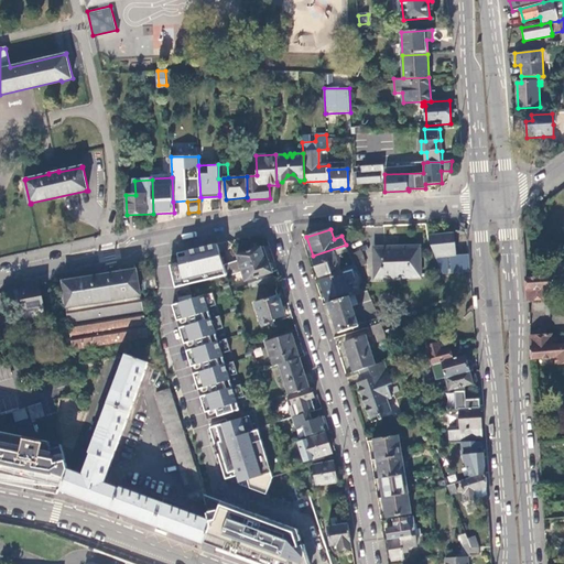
[(455,231),(430,232),(431,239),(437,258),(456,256),(455,231)]
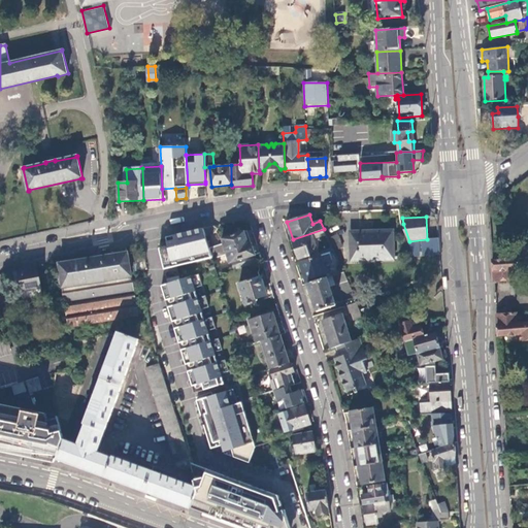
[(166,269),(213,258),(203,228),(166,236),(168,245),(159,248),(166,269)]
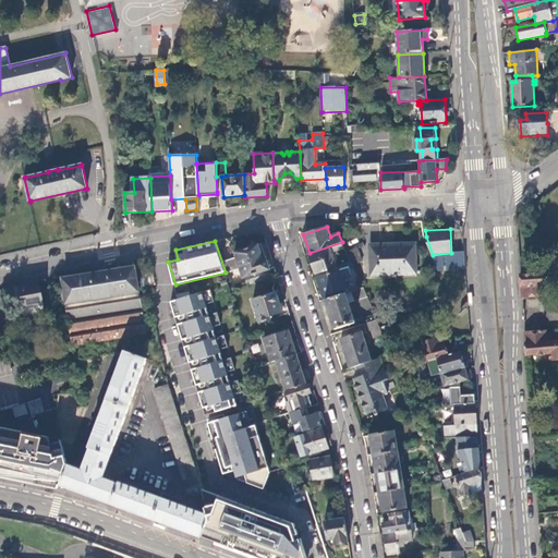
[(342,242),(310,253),(316,274),(327,269),(325,263),(328,262),(326,257),(329,256),(328,253),(346,247),(342,242)]
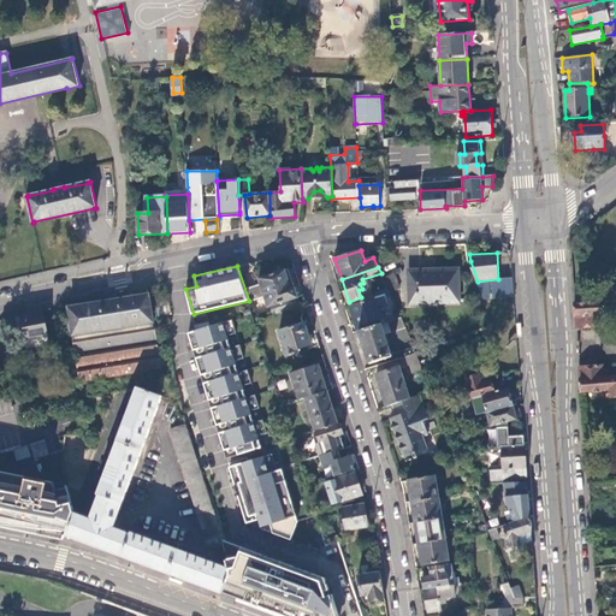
[(461,303),(460,268),(437,270),(437,274),(409,276),(410,301),(446,300),(446,303),(461,303)]
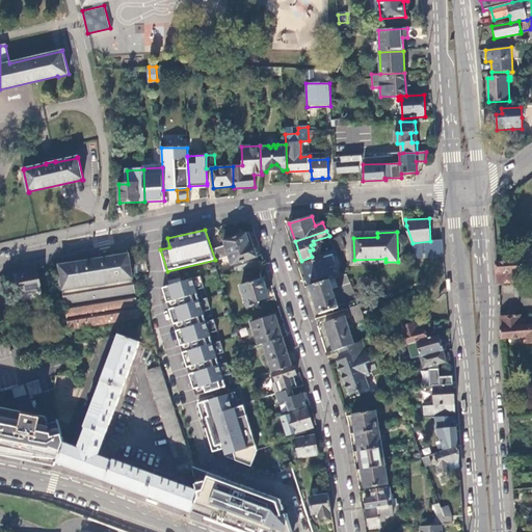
[(227,245),(211,249),(212,251),(215,260),(217,268),(232,264),(235,272),(261,264),(254,245),(251,246),(246,234),(224,240),(227,245)]
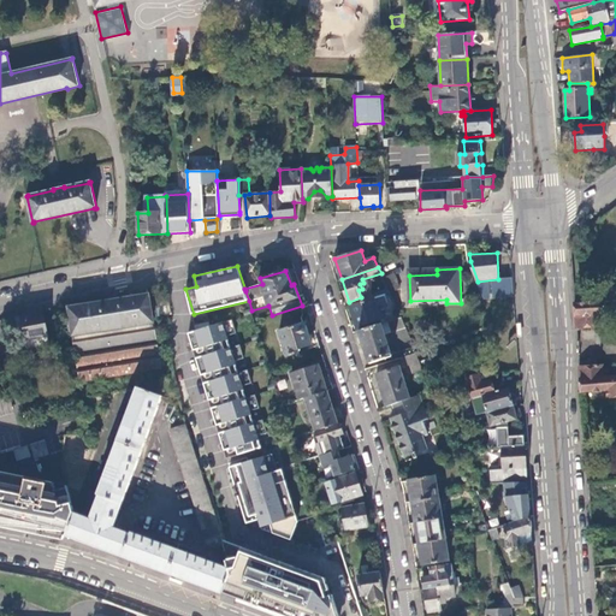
[(401,288),(394,273),(384,278),(390,292),(401,288)]
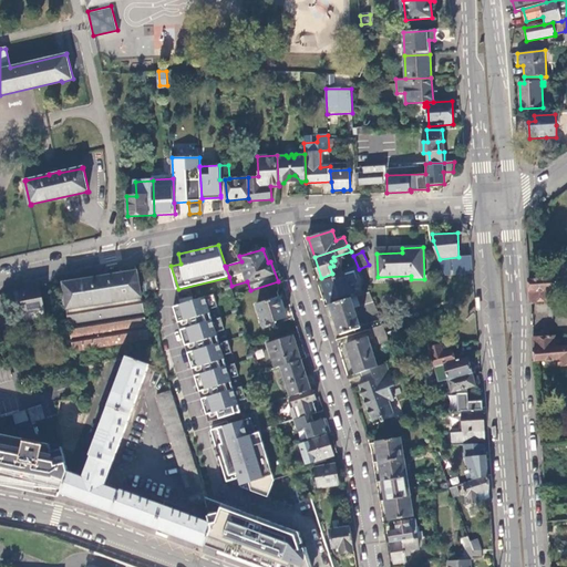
[(473,272),(472,256),(459,257),(440,259),(446,276),(473,272)]
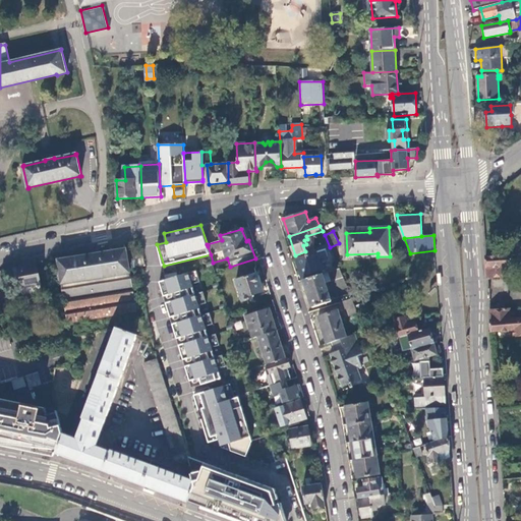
[(334,256),(330,247),(325,249),(329,257),(334,256)]
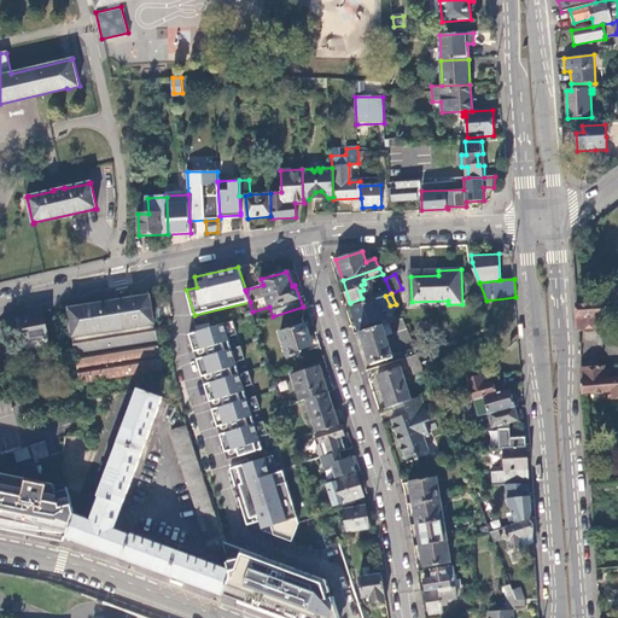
[(577,295),(577,305),(590,304),(590,293),(577,295)]
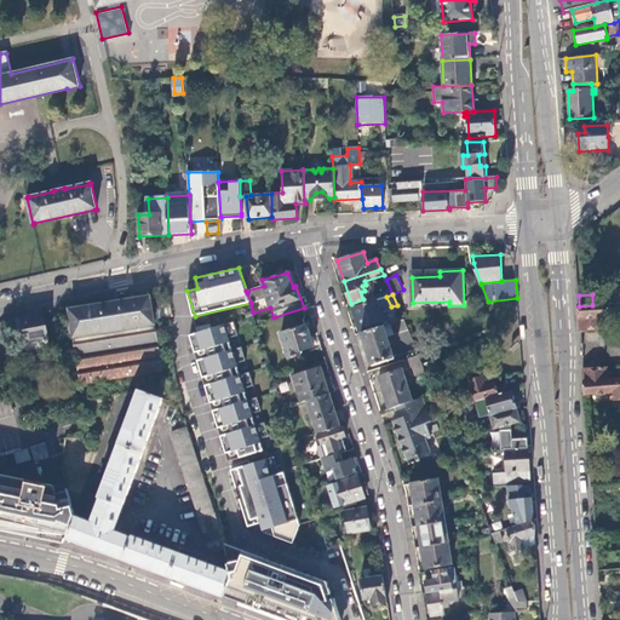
[(150,297),(68,305),(73,356),(75,355),(79,382),(153,373),(151,359),(159,357),(158,343),(156,343),(155,329),(154,329),(150,297)]
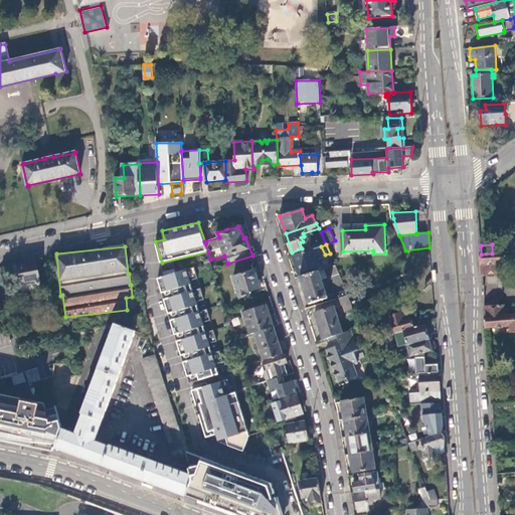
[(313,248),(292,255),(295,265),(298,265),(302,276),(319,270),(322,269),(319,262),(317,263),(313,248)]
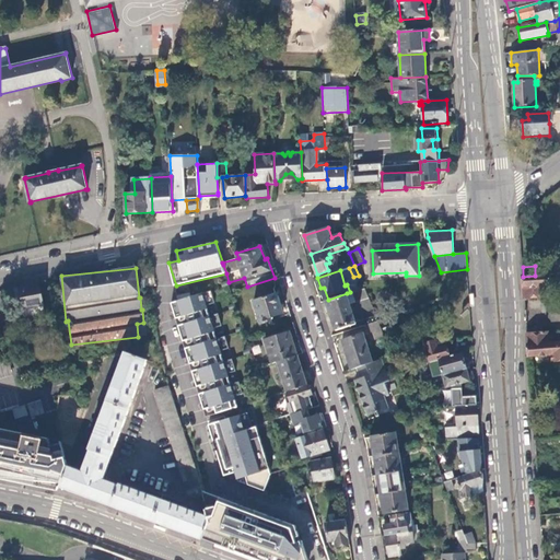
[(523,277),(522,277),(523,288),(523,299),(545,298),(545,287),(547,286),(546,275),(535,276),(523,277)]
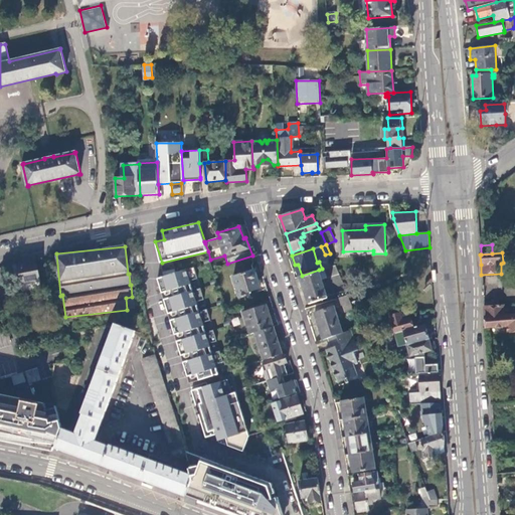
[(17,287),(39,284),(36,266),(15,269),(17,287)]
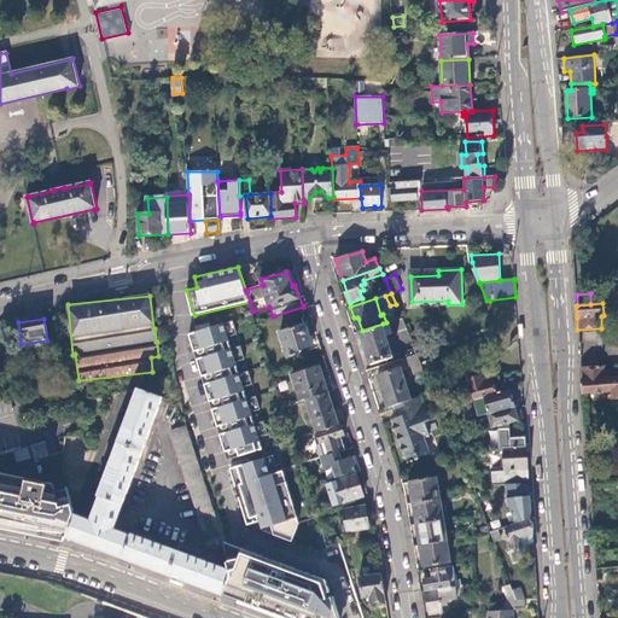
[(229,459),(260,449),(262,448),(258,438),(268,435),(263,420),(255,423),(251,413),(261,410),(256,395),(249,398),(244,388),(252,385),(249,371),(239,374),(237,362),(245,360),(240,345),(232,349),(228,338),(237,334),(232,321),(190,334),(229,459)]
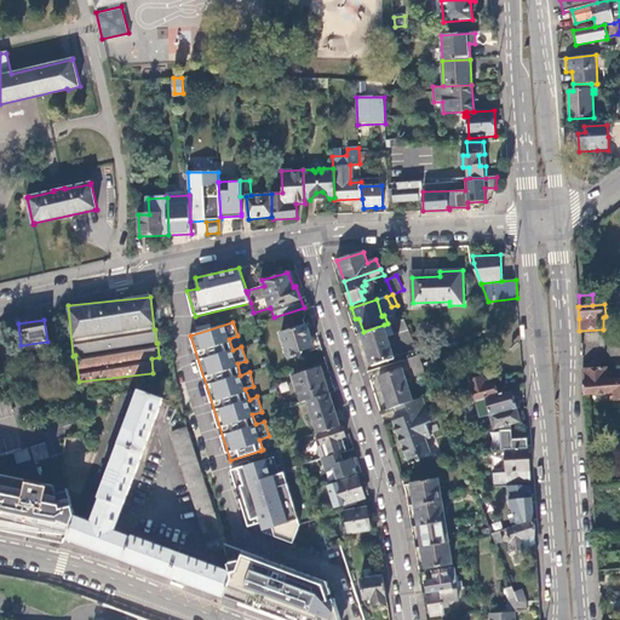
[(282,333),(290,359),(304,354),(303,350),(315,346),(308,325),(282,333)]
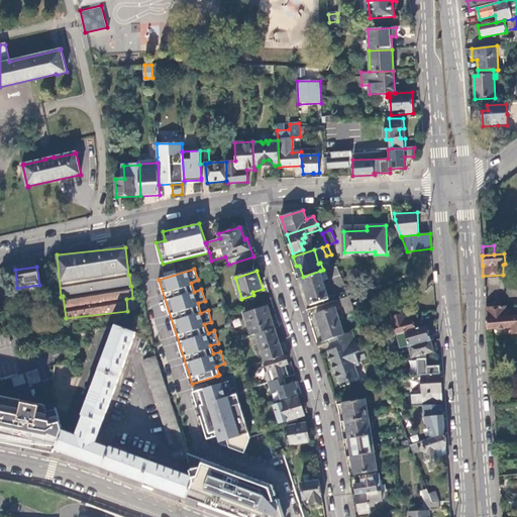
[(303,277),(301,277),(310,305),(329,299),(320,271),(303,277)]
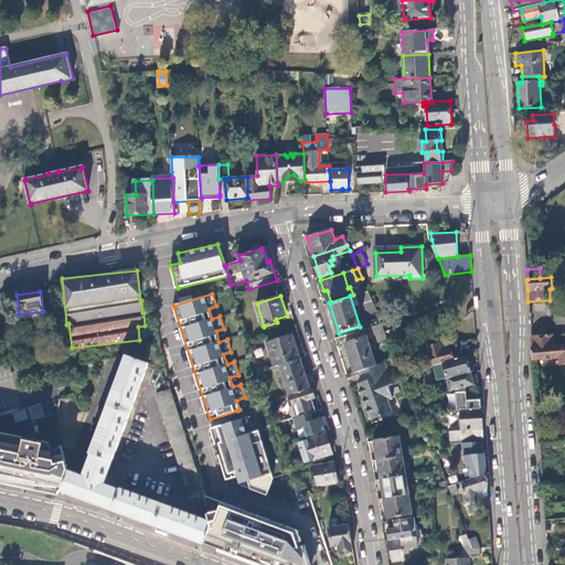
[(387,339),(384,330),(382,323),(369,328),(371,336),(376,334),(379,342),(387,339)]
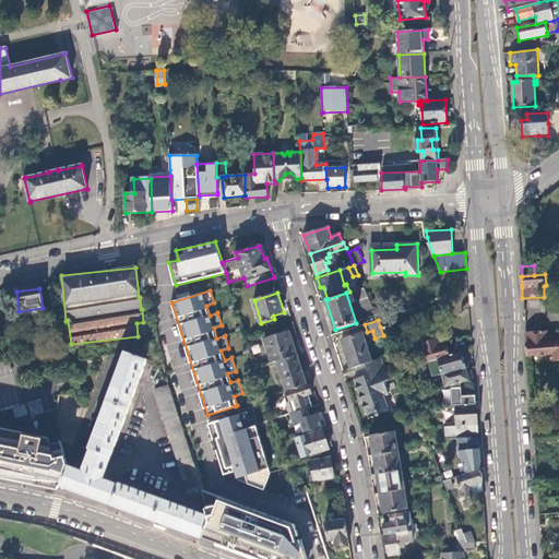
[(277,360),(297,355),(289,331),(264,339),(272,363),(277,360)]
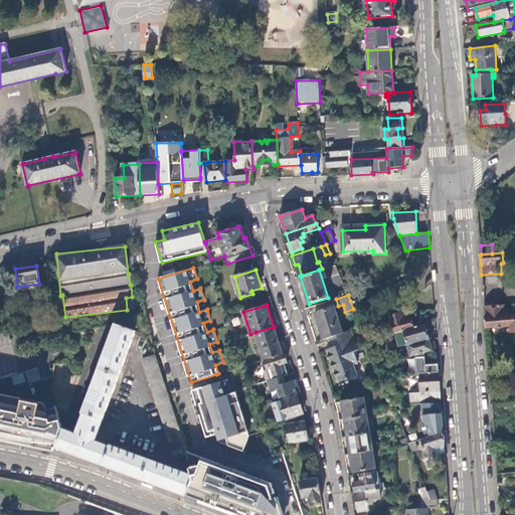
[(315,313),(324,339),(328,338),(343,332),(334,306),(315,313)]
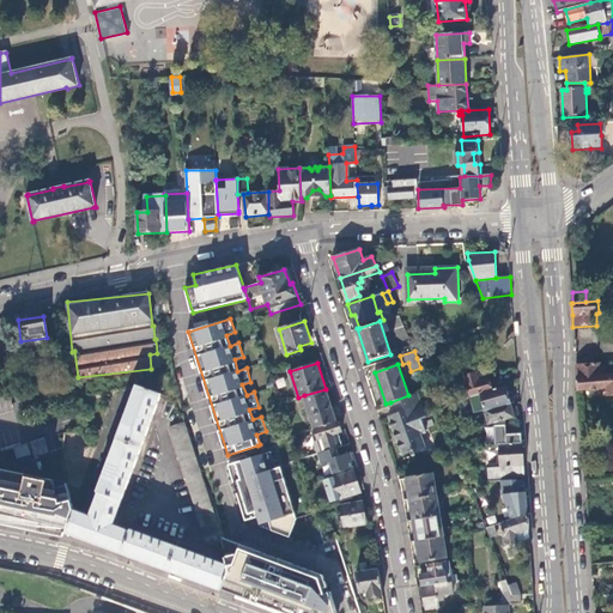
[(600,364),(576,366),(577,378),(578,390),(604,388),(604,396),(612,394),(612,374),(600,375),(600,364)]
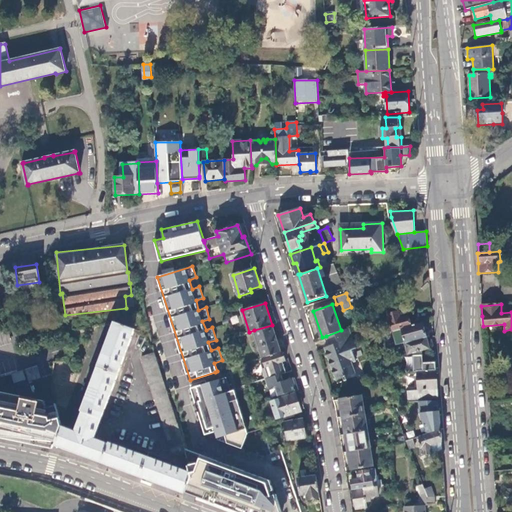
[(402,328),(412,325),(410,316),(401,319),(399,311),(392,313),(391,311),(389,311),(394,330),(402,328)]
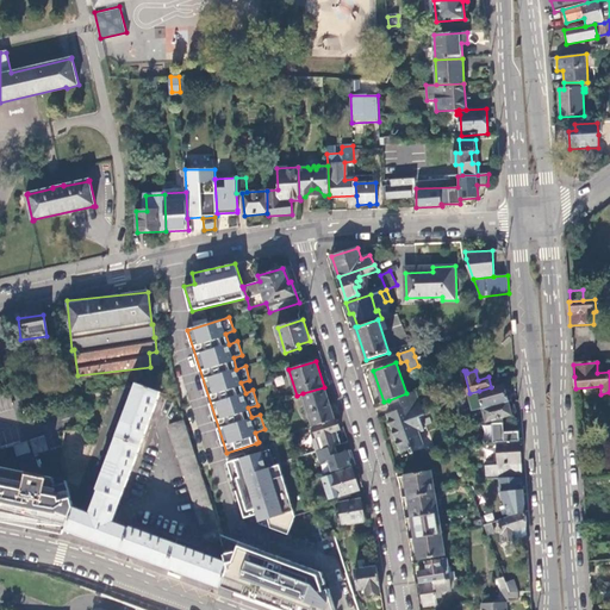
[(74,508),(66,530),(110,547),(221,587),(224,578),(228,570),(226,562),(130,527),(130,529),(113,522),(162,392),(138,384),(98,490),(99,491),(91,514),(74,508)]
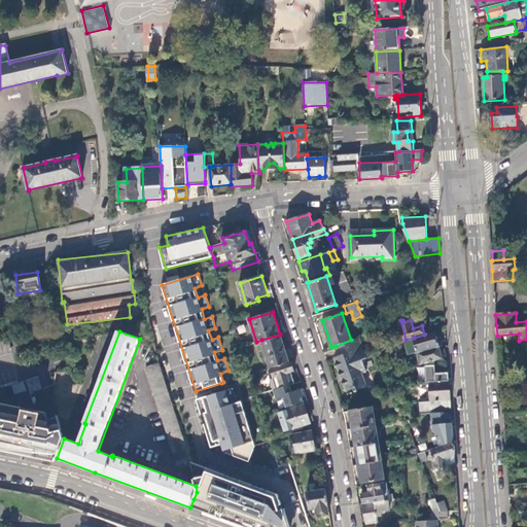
[(441,346),(436,331),(424,335),(414,338),(418,353),(441,347),(445,346),(444,345),(441,346)]
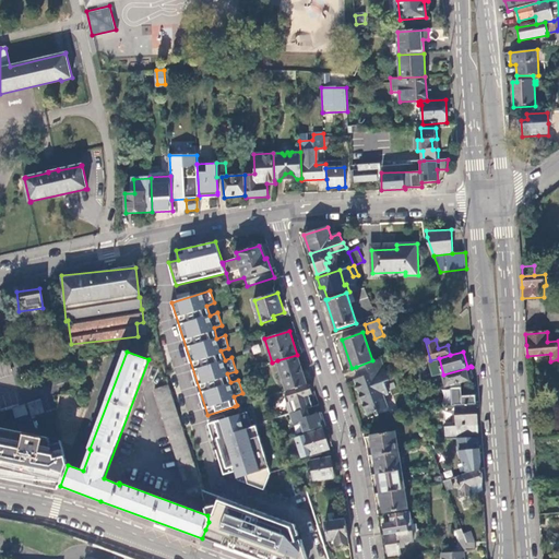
[(307,384),(297,355),(277,360),(287,391),(307,384)]
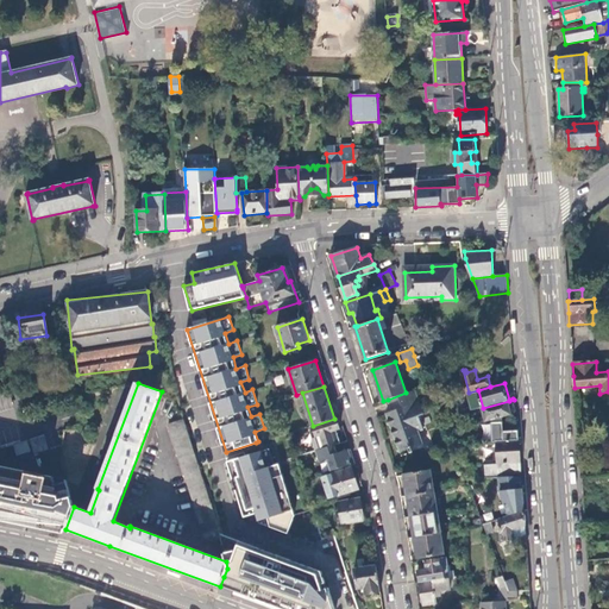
[(424,413),(415,390),(406,393),(388,400),(391,410),(385,412),(400,452),(407,449),(408,452),(412,451),(410,447),(421,444),(418,431),(424,428),(419,414),(424,413)]
